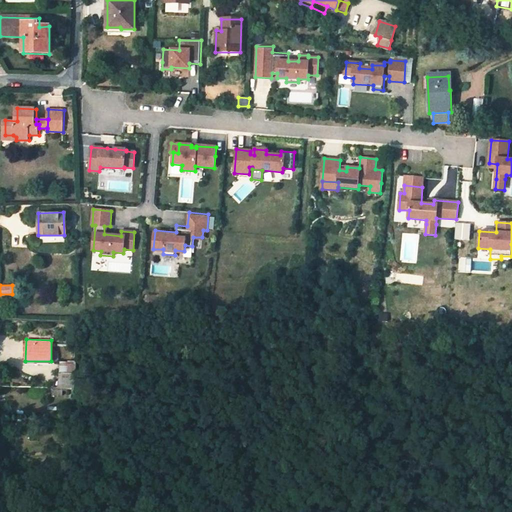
[(59,363),(59,387),(73,387),(74,363),(59,363)]
